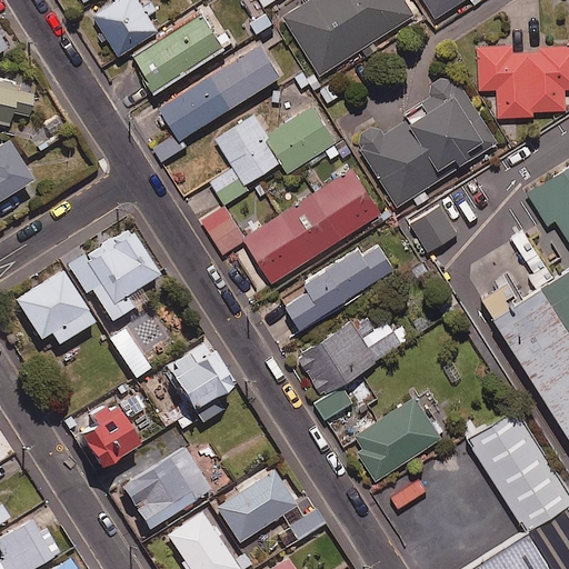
[(141,6),(137,0),(116,0),(91,17),(118,57),(157,31),(147,16),(156,10),(149,0),(141,6)]
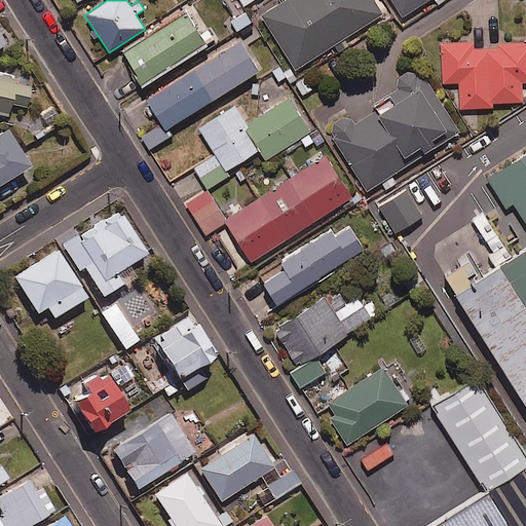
[(382,14),(373,0),(287,0),(262,16),(295,70),(342,39),(382,14)]
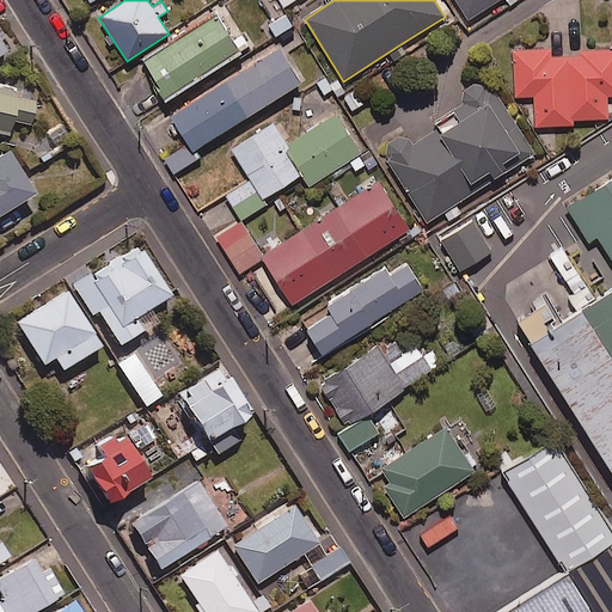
[(454,0),(467,20),(499,0),(454,0)]
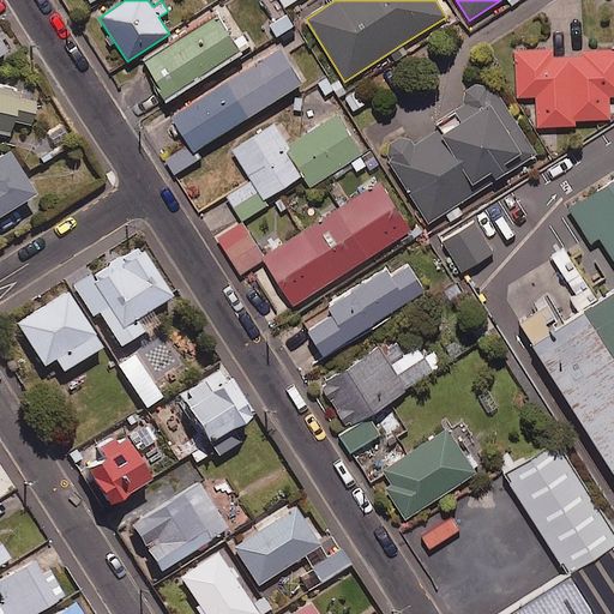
[(233,43),(216,17),(142,62),(166,101),(250,48),(242,36),(233,43)]
